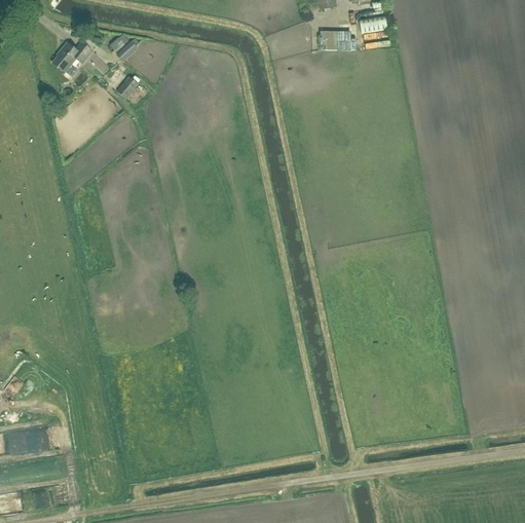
[(336,5),(335,0),(316,0),(317,8),(336,5)]
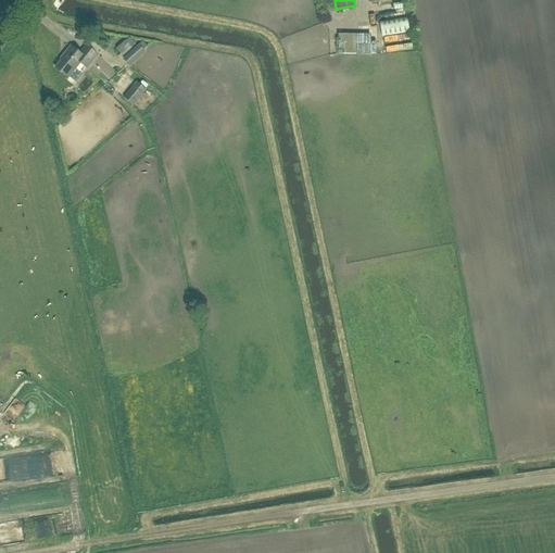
[(407,14),(380,17),(382,33),(410,29),(407,14)]
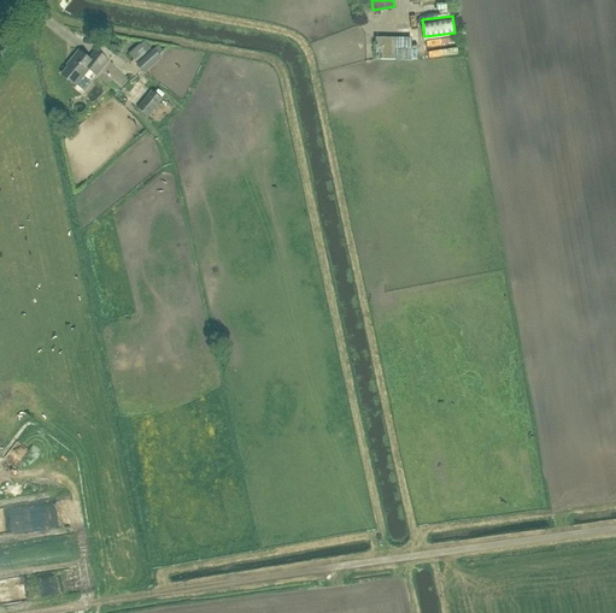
[(398,57),(420,56),(418,41),(411,42),(410,34),(394,36),(394,34),(380,36),(380,42),(375,42),(377,57),(392,56),(391,47),(397,47),(398,57)]
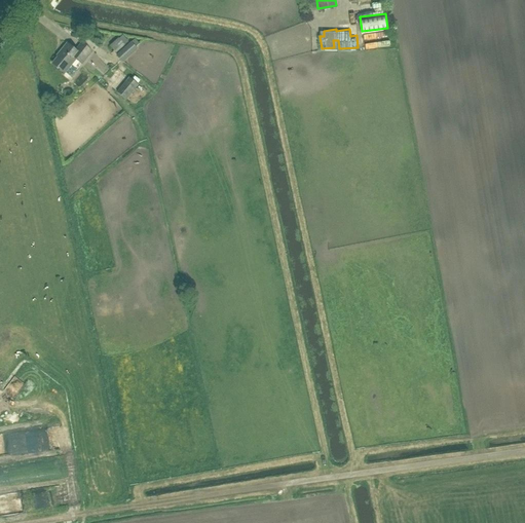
[(123,43),(117,36),(108,44),(114,51),(123,43)]
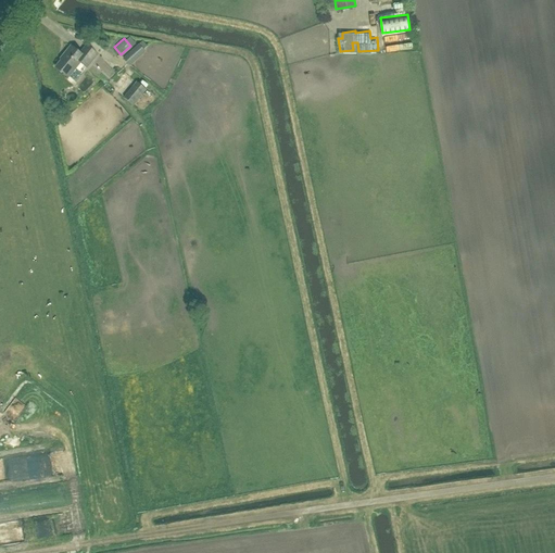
[(144,50),(137,42),(121,57),(128,64),(144,50)]
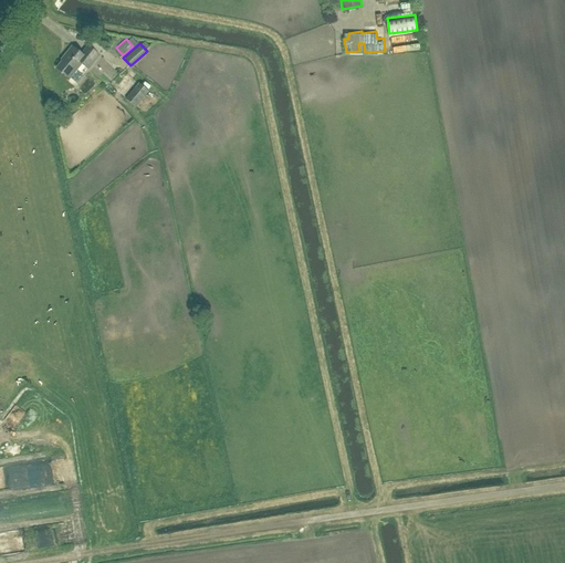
[(97,53),(86,45),(81,53),(71,45),(62,55),(64,56),(55,68),(69,77),(81,62),(87,66),(97,53)]
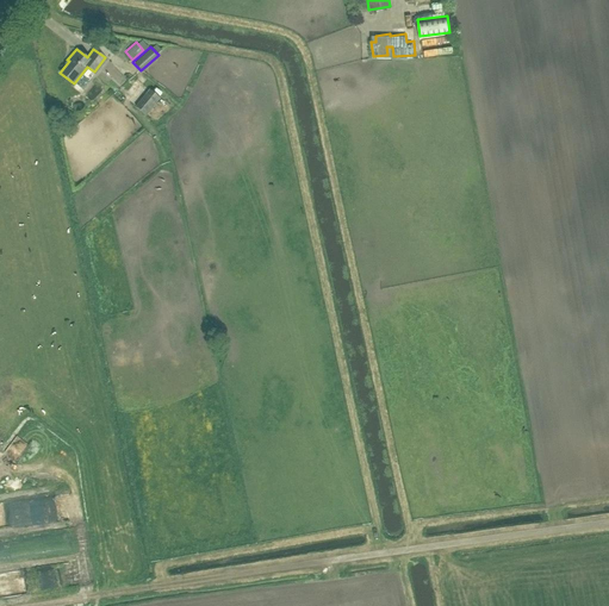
[(160,97),(148,87),(134,105),(144,114),(160,97)]
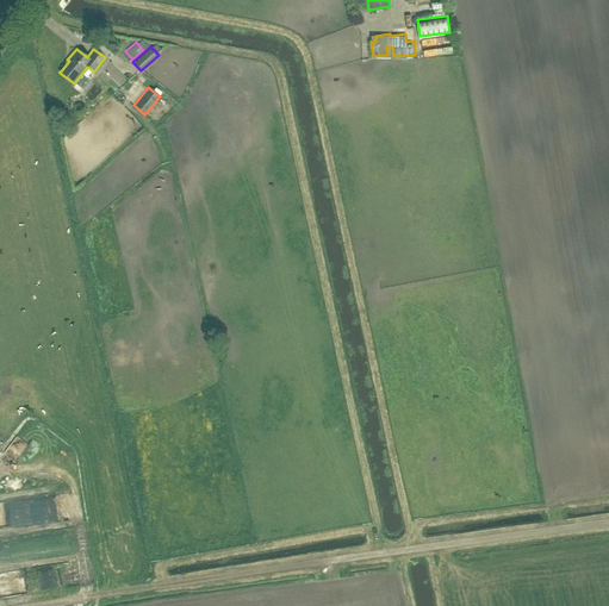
[(58,467),(73,464),(70,451),(56,454),(58,467)]
